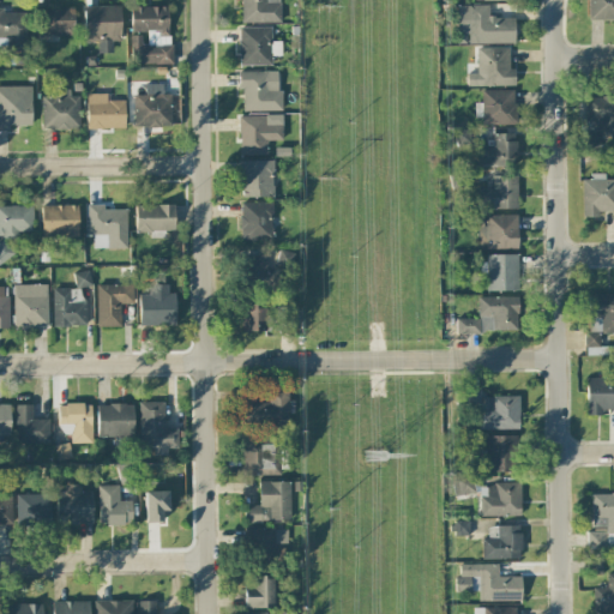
[(241,0),(241,22),(280,23),(278,0),(241,0)]
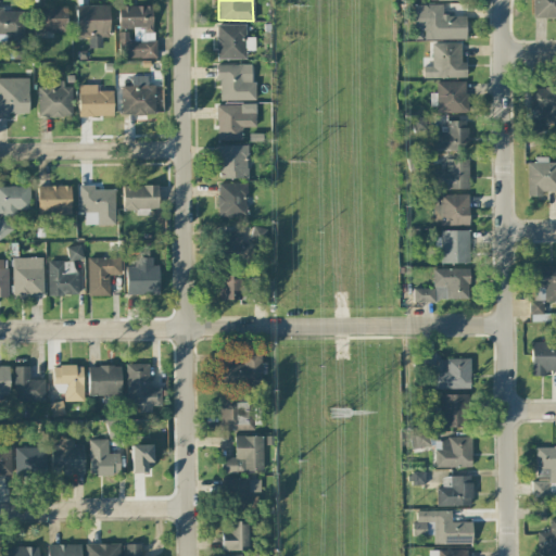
[(555,0),(532,0),(533,19),(555,17),(555,0)]
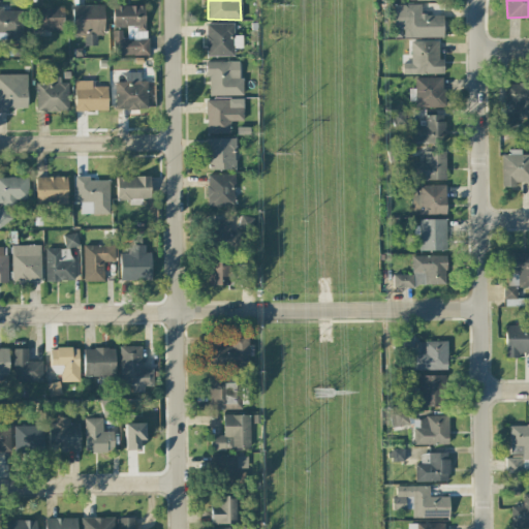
[(443,36),(442,14),(421,16),(421,4),(393,4),(394,37),(443,36)]
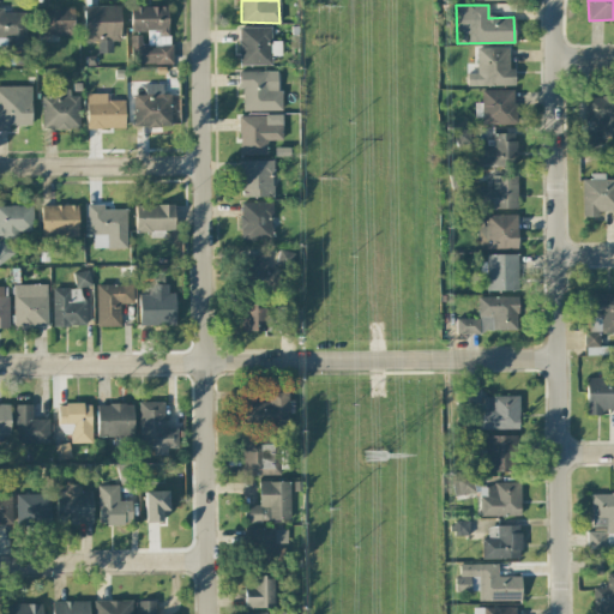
[(84,6),(84,41),(97,41),(97,53),(112,53),(112,41),(120,41),(120,6),(84,6)]
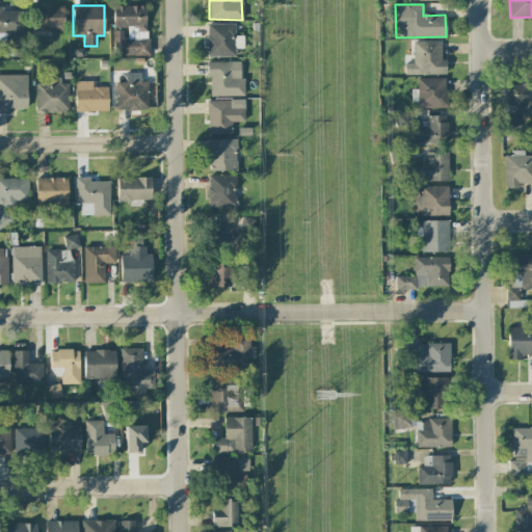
[(147,55),(147,5),(113,5),(113,28),(125,28),(125,30),(111,30),(112,56),(147,55)]
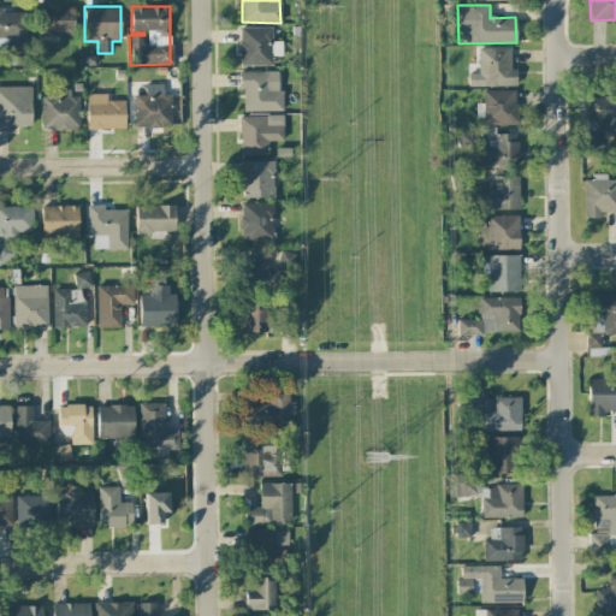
[(25,13),(3,13),(3,9),(0,7),(0,37),(7,39),(7,51),(25,51),(25,13)]
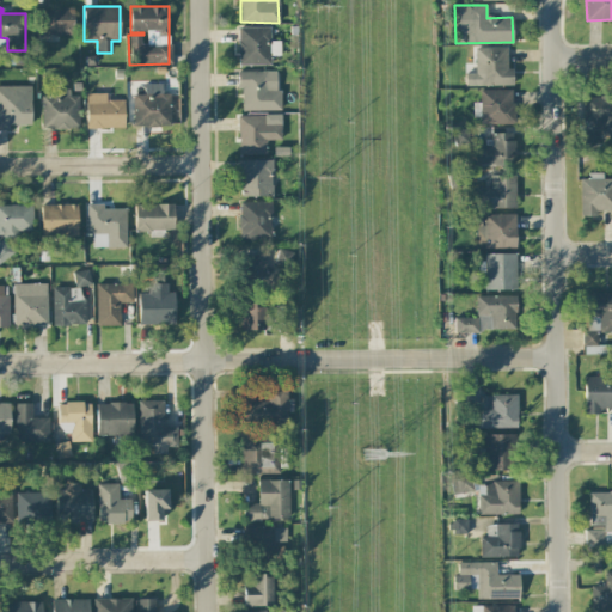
[(73,7),(34,7),(35,35),(73,35),(73,7)]
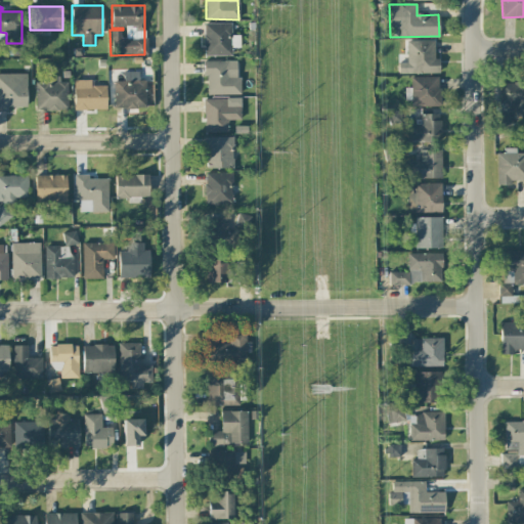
[(204,56),(231,55),(231,47),(239,47),(239,35),(231,35),(231,24),(204,24),(204,56)]
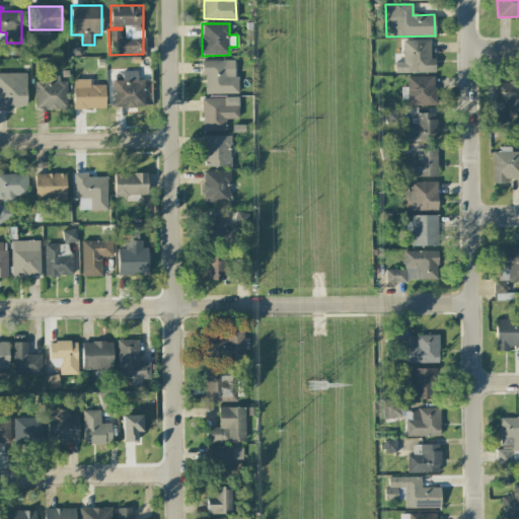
[(430,40),(402,41),(403,62),(394,62),(394,73),(435,72),(435,59),(430,59),(430,40)]
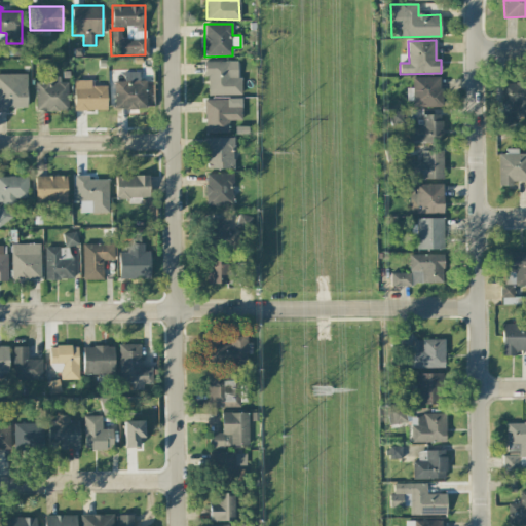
[(207,96),(240,95),(240,77),(237,77),(237,61),(205,62),(207,96)]
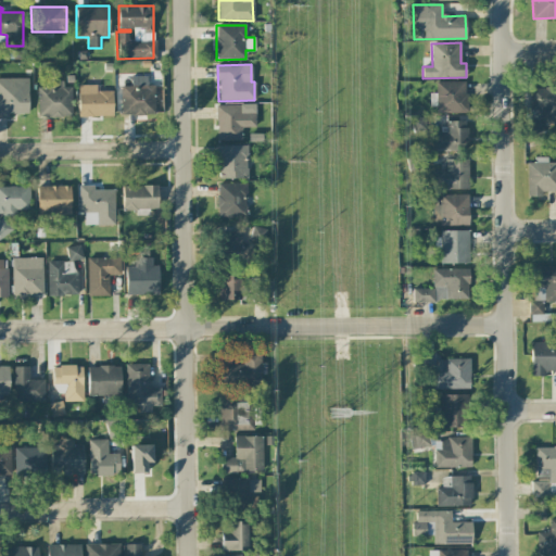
[(154,85),(147,85),(147,76),(131,76),(131,86),(121,86),(122,115),(154,114),(154,85)]
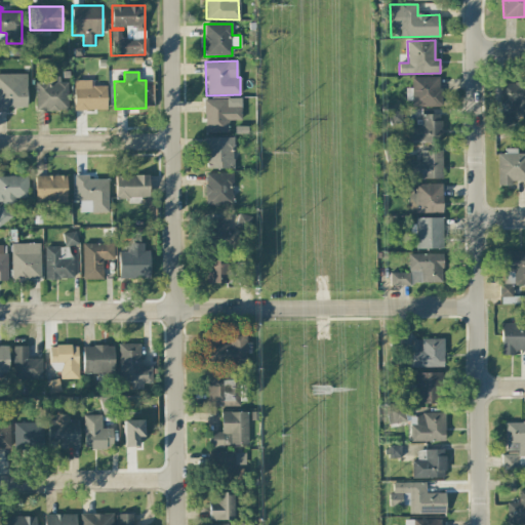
[(27,74),(0,73),(0,112),(8,112),(8,107),(27,107),(27,74)]
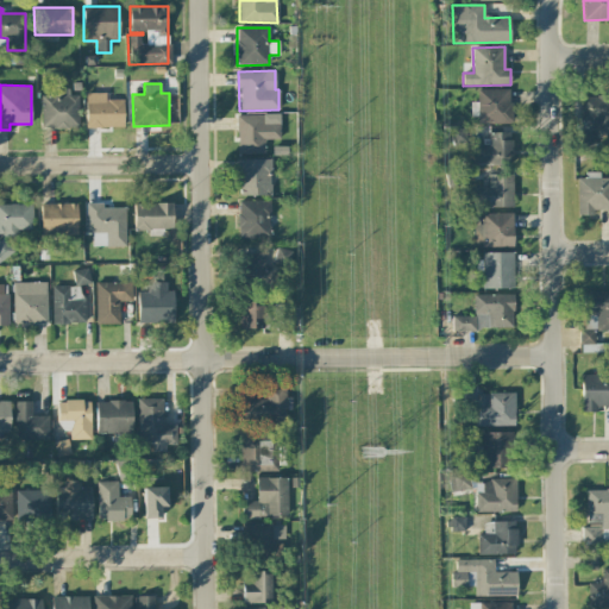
[(42,129),(79,127),(77,94),(69,95),(69,89),(55,89),(55,96),(41,96),(42,129)]
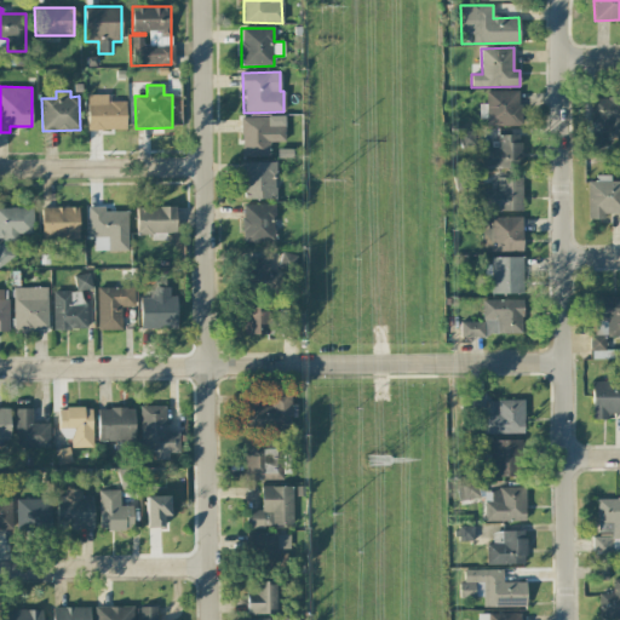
[(520,91),(487,91),(487,126),(521,126),(520,91)]
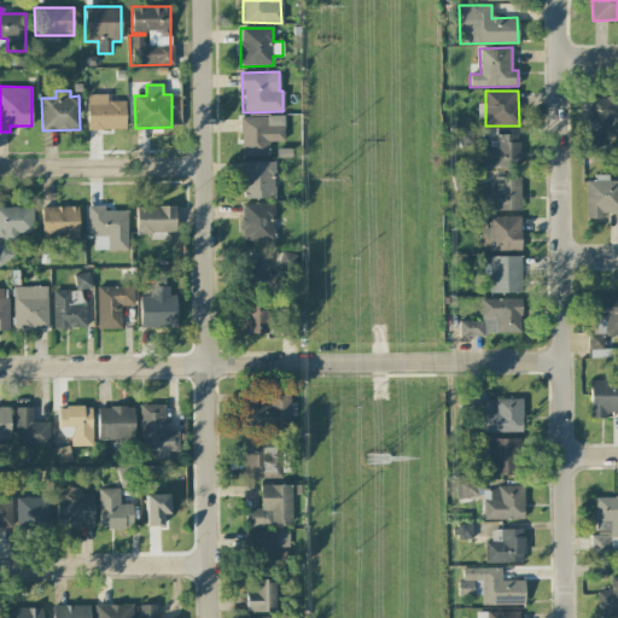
[(87,130),(126,129),(126,101),(108,101),(108,94),(87,94),(87,130)]
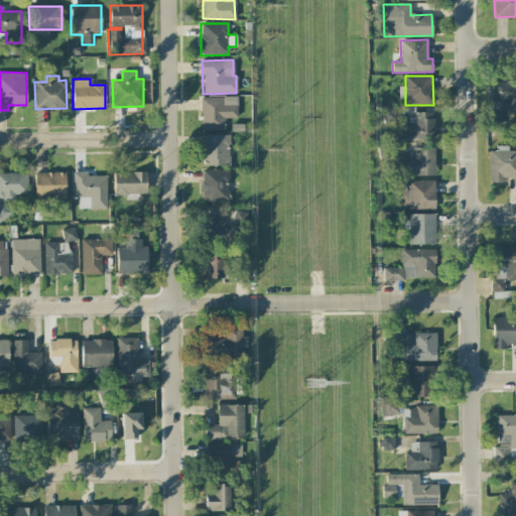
[(493,103),(503,102),(503,114),(515,113),(515,81),(492,83),(493,103)]
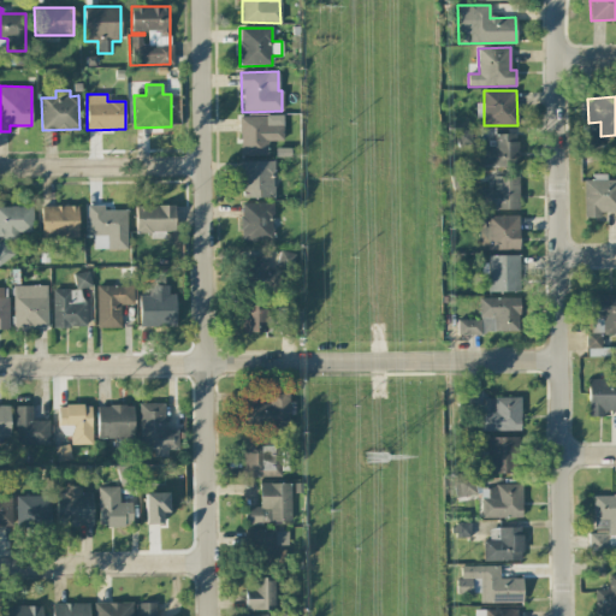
[(283,116),(240,116),(241,155),(267,155),(267,141),(283,141),(283,116)]
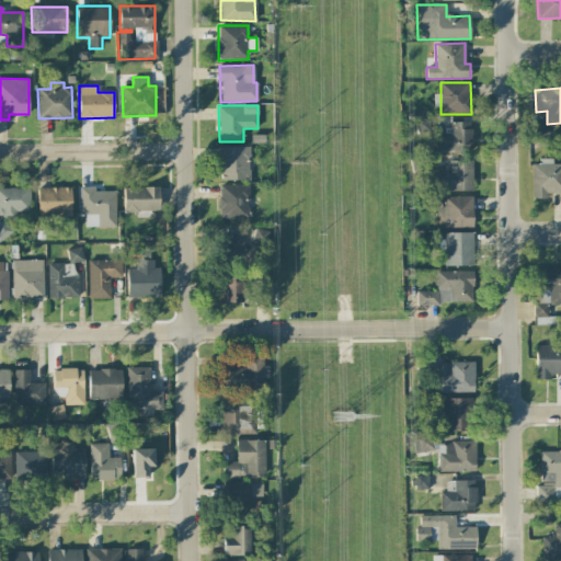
[(416,119),(416,135),(430,134),(430,118),(416,119)]
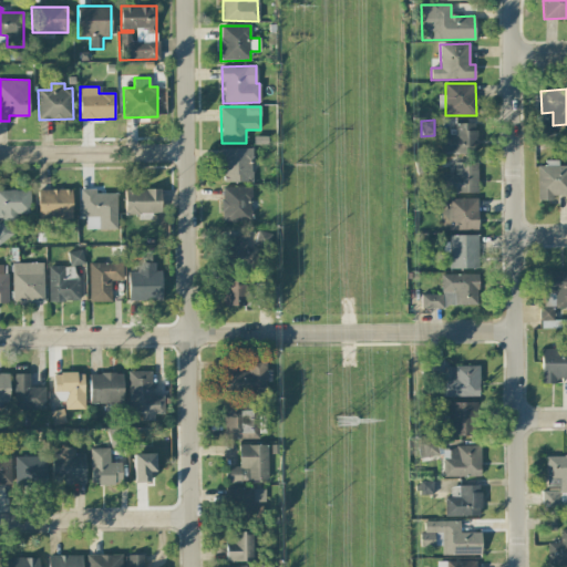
[(476,123),(453,123),(454,134),(441,135),(441,153),(476,152),(476,123)]
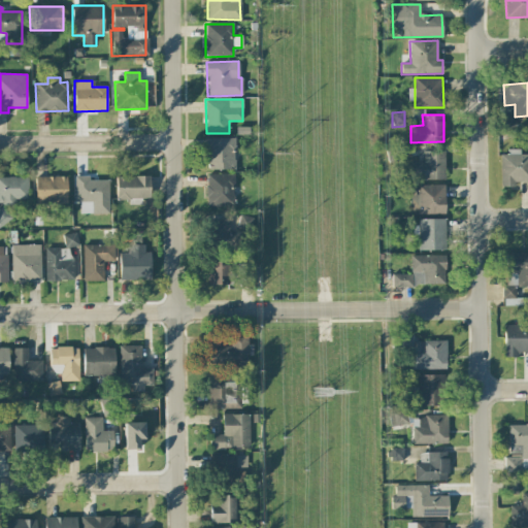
[(235,138),(206,138),(205,169),(234,170),(235,138)]
